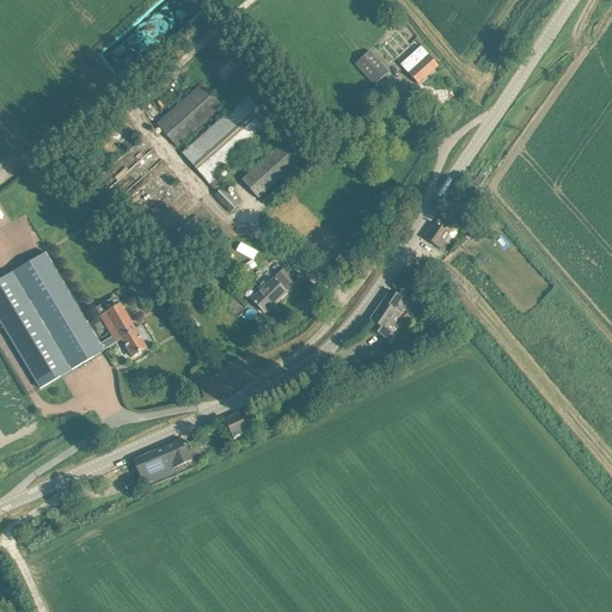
[(417,85),(439,67),(421,47),(401,65),(411,78),(411,79),(412,79),(417,85)]
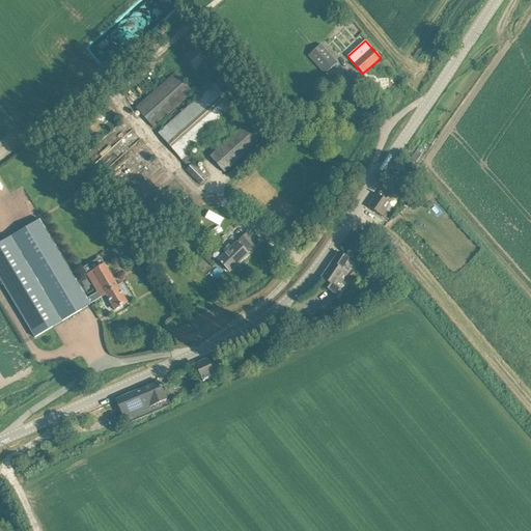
[(324,75),(337,62),(320,45),(308,56),(324,75)]
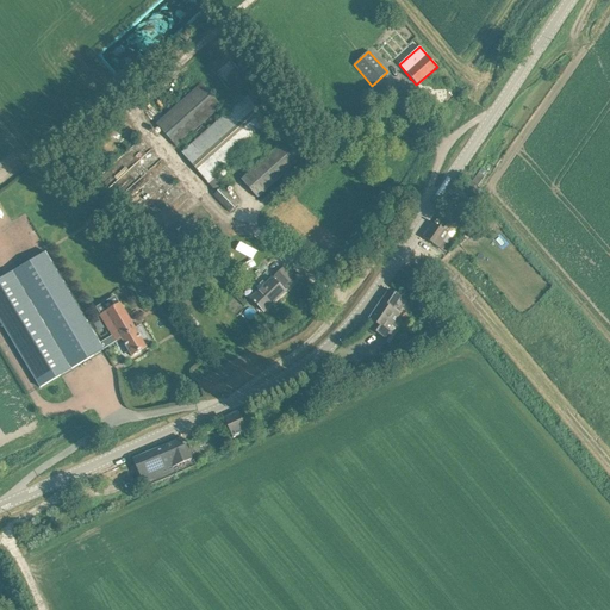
[(178,95),(185,92),(181,82),(173,86),(178,95)]
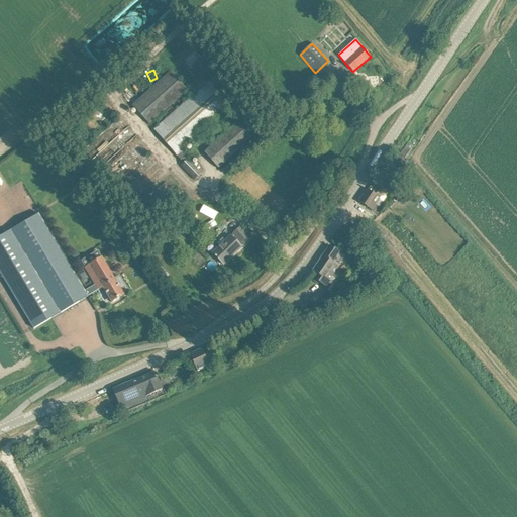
[(148,123),(187,90),(172,72),(132,105),(148,123)]
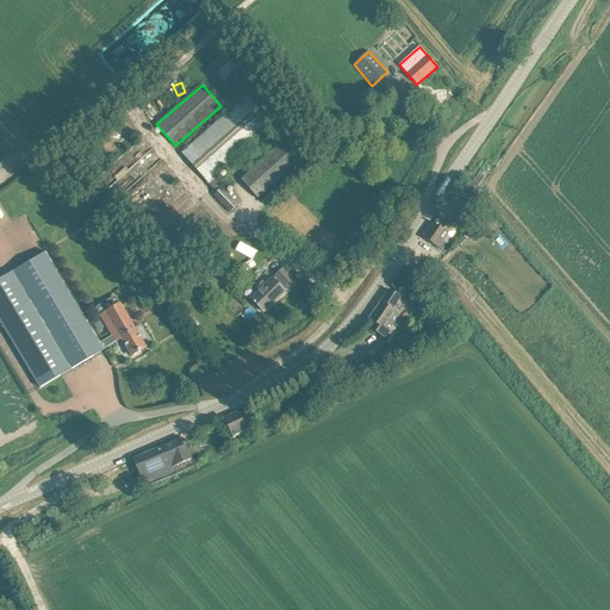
[(229,213),(238,205),(222,187),(225,184),(217,173),(272,124),(247,95),(181,153),(215,192),(212,195),(229,213)]
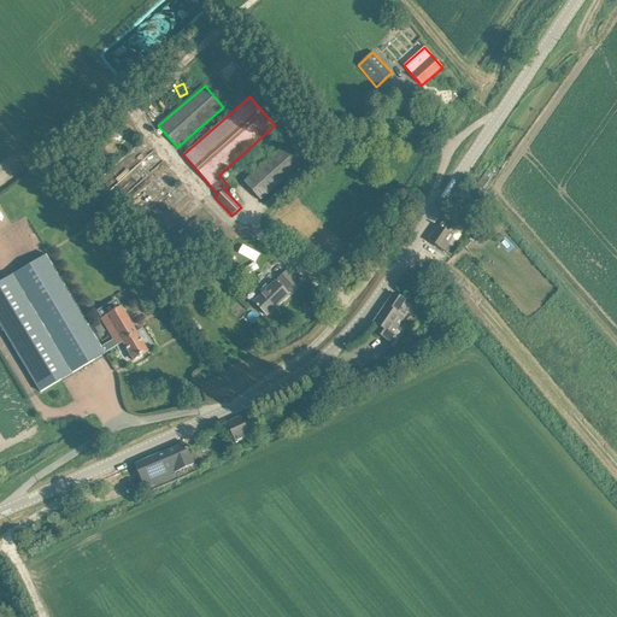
[(260,201),(305,160),(289,142),(244,182),(260,201)]
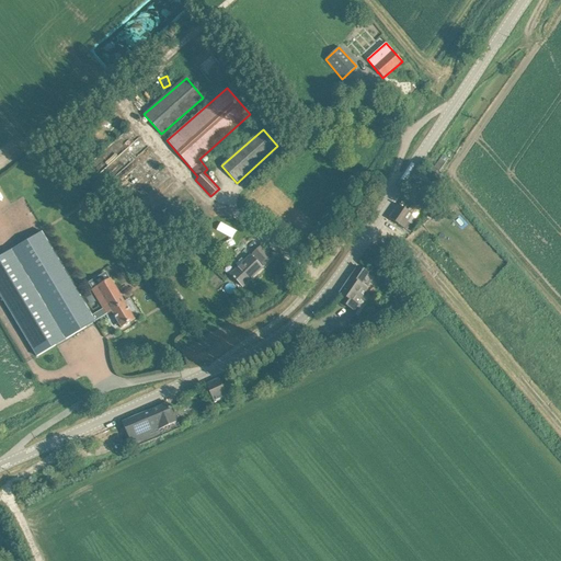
[(158,147),(150,153),(157,160),(163,152),(158,147)]
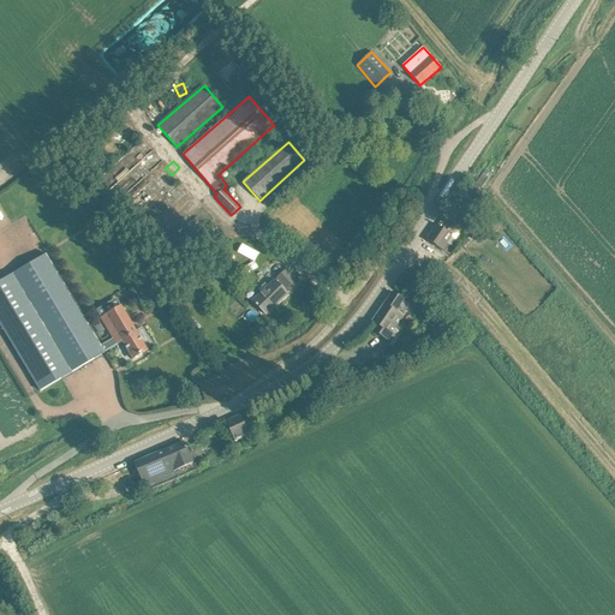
[(167,181),(155,169),(135,190),(147,202),(167,181)]
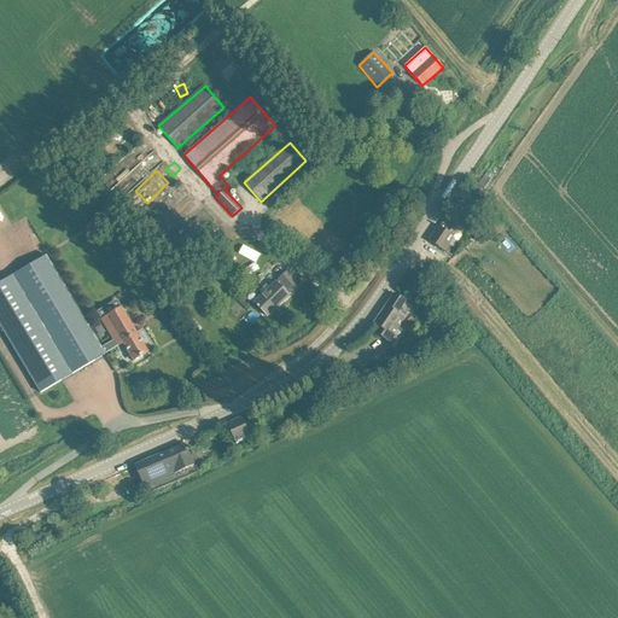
[(484,190),(491,179),(484,175),(474,190),(478,192),(482,187),(484,190)]
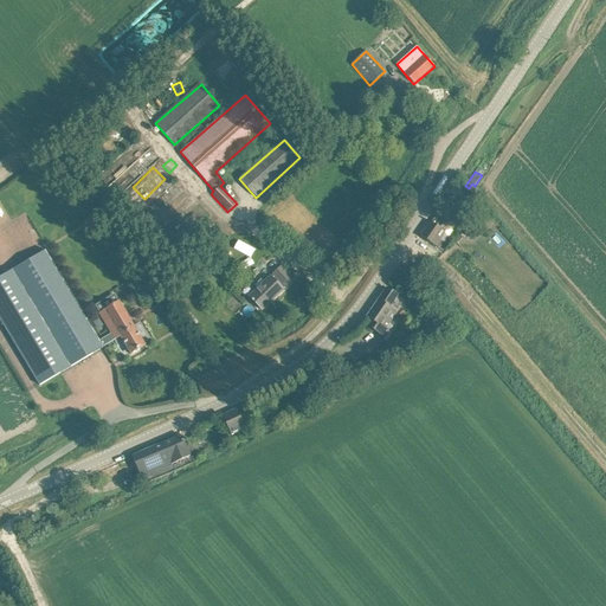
[(197,184),(180,198),(186,205),(204,191),(197,184)]
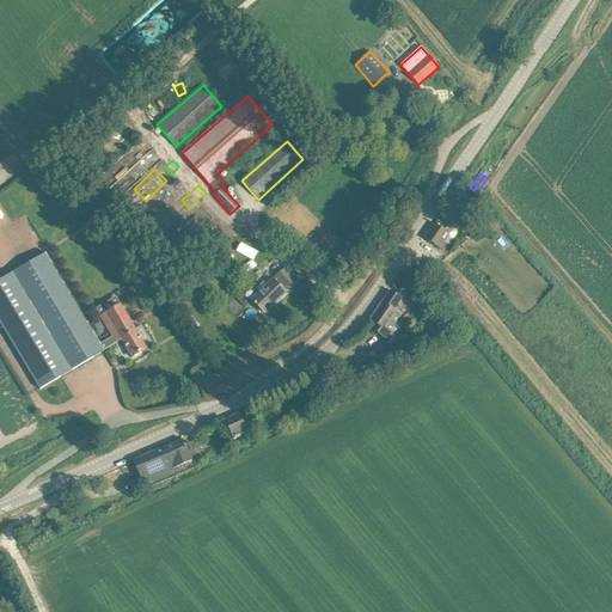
[(477,219),(485,209),(487,207),(479,202),(483,197),(477,193),(470,202),(476,207),(471,213),(477,219)]
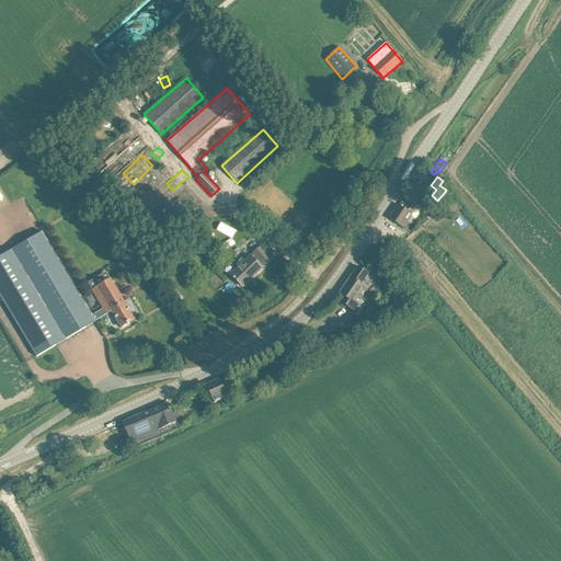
[(157,193),(167,203),(175,194),(165,184),(157,193)]
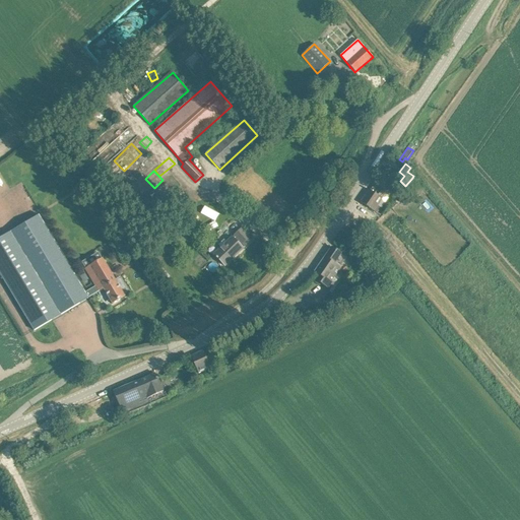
[(369,190),(360,203),(376,213),(379,211),(388,198),(380,192),(378,196),(369,190)]
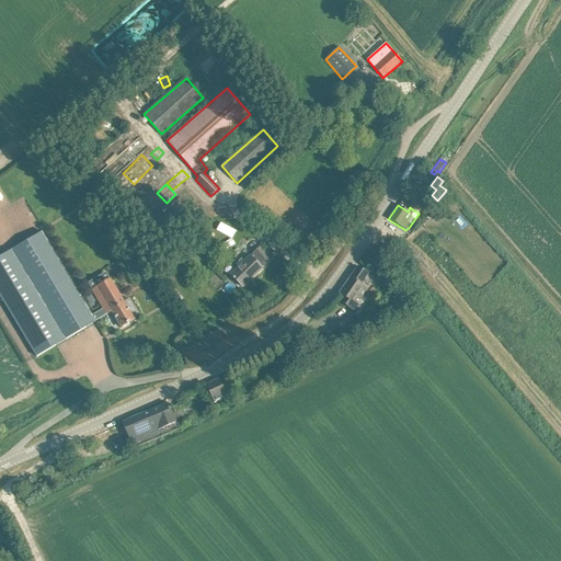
[(0,295),(36,356),(96,322),(92,316),(43,233),(0,256),(0,295)]
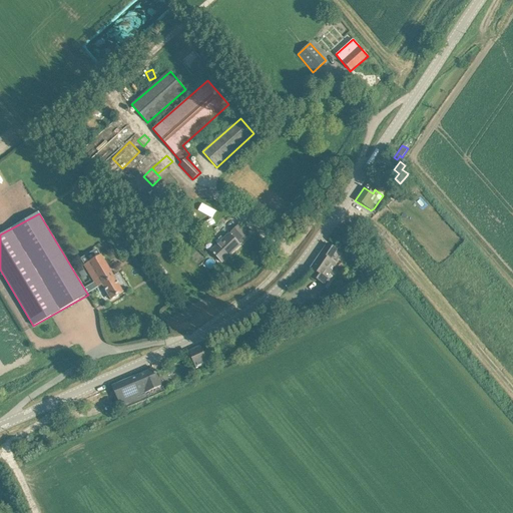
[(247,237),(237,226),(229,232),(228,234),(223,238),(221,236),(215,242),(217,244),(210,251),(214,255),(221,263),(239,245),(238,245),(240,243),(241,243),(247,237)]
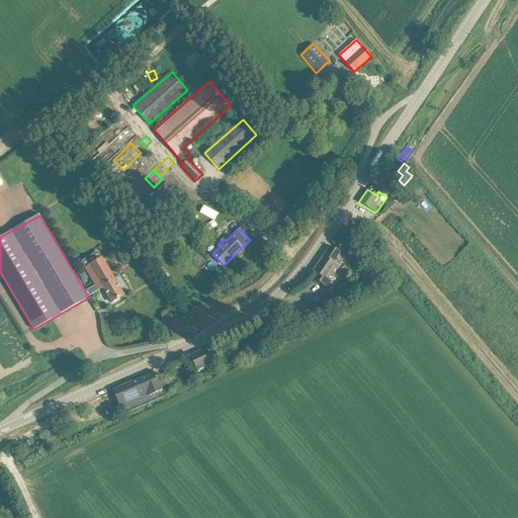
[(339,234),(336,242),(343,244),(346,237),(339,234)]
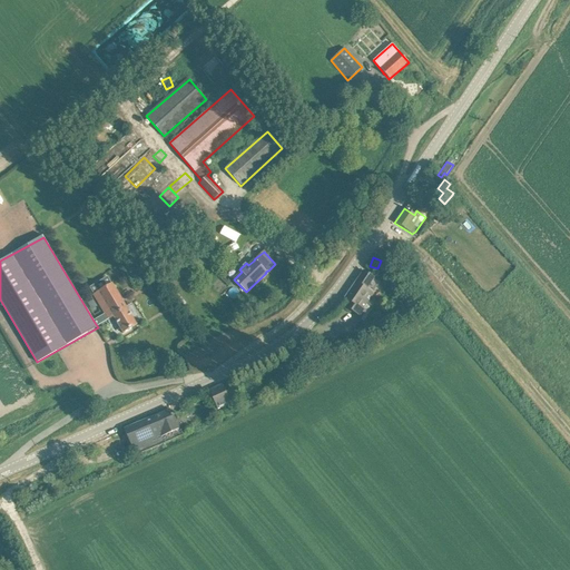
[(361,317),(365,311),(362,308),(372,294),(365,290),(373,278),(363,272),(344,298),(350,302),(346,307),(361,317)]
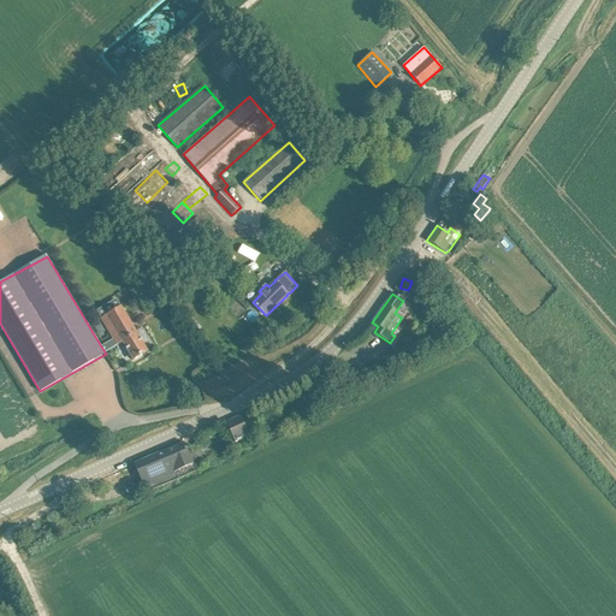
[(147,350),(147,351),(122,306),(100,318),(112,339),(101,347),(106,354),(123,344),(132,360),(148,351),(147,350)]
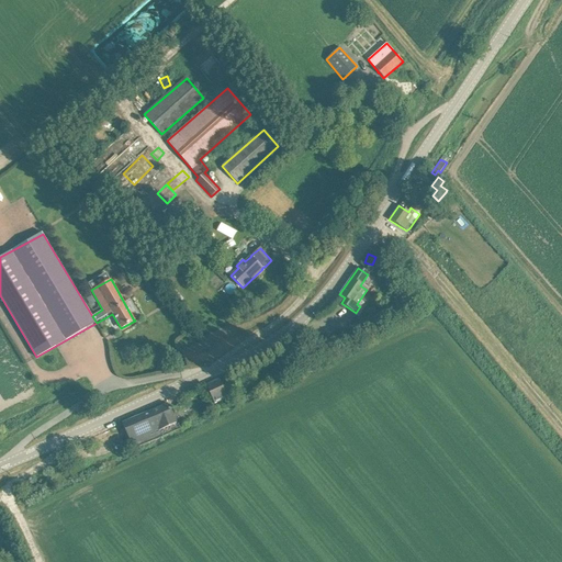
[(301,356),(307,350),(301,340),(294,346),(301,356)]
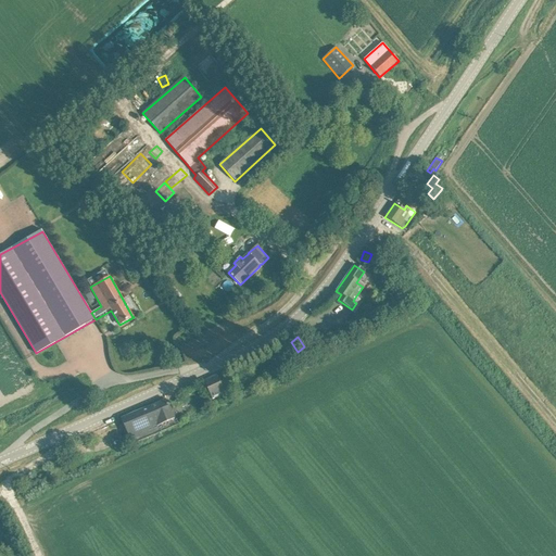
[(303,361),(312,356),(308,352),(301,356),(303,361)]
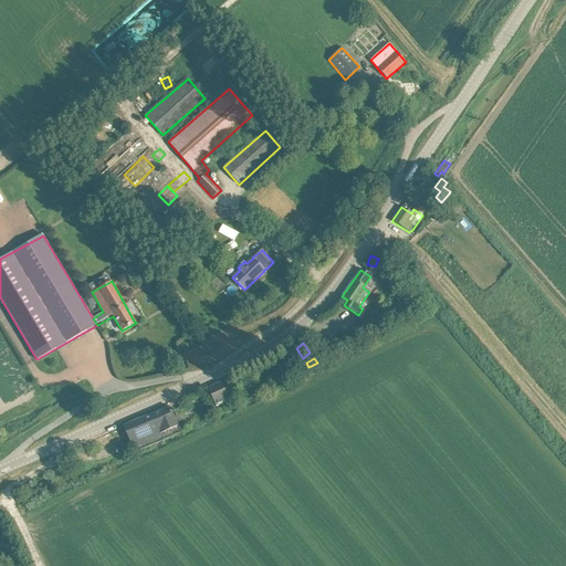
[(226,384),(229,395),(242,390),(239,380),(226,384)]
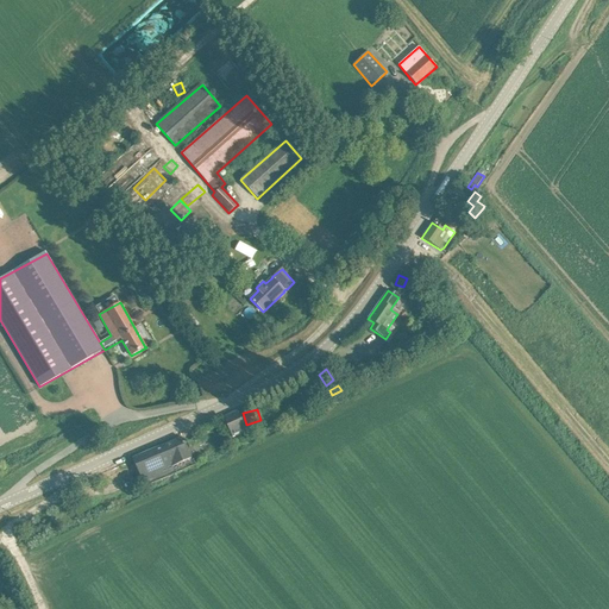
[(232,438),(246,432),(237,413),(224,419),(232,438)]
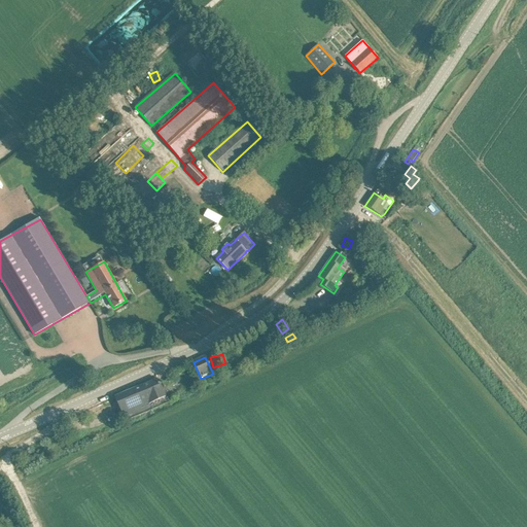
[(124,418),(151,406),(150,403),(165,397),(156,379),(114,396),(118,407),(119,409),(124,418)]
